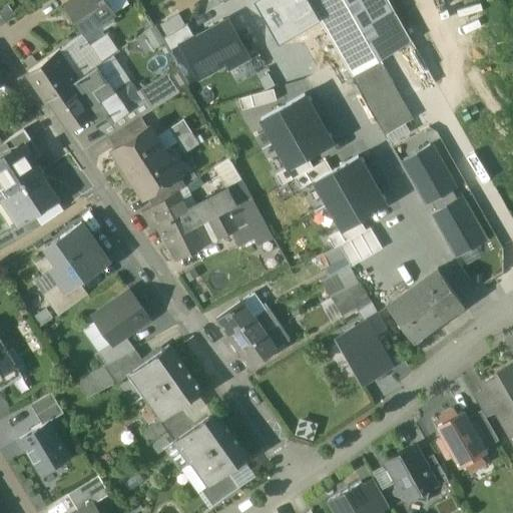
[(103,0),(71,0),(63,6),(82,34),(96,25),(113,14),(103,0)]
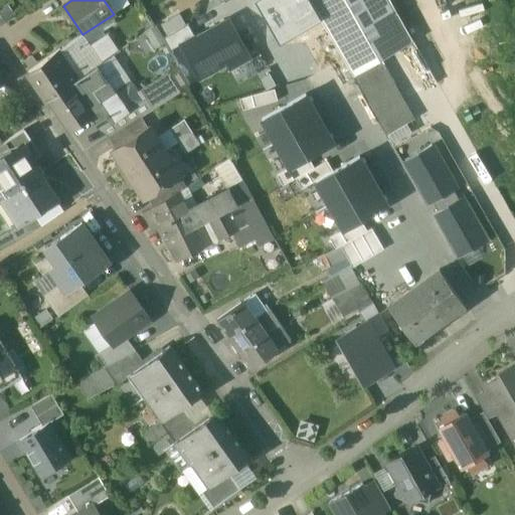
[(323,24),(309,0),(262,0),(254,4),(280,48),(323,24)]
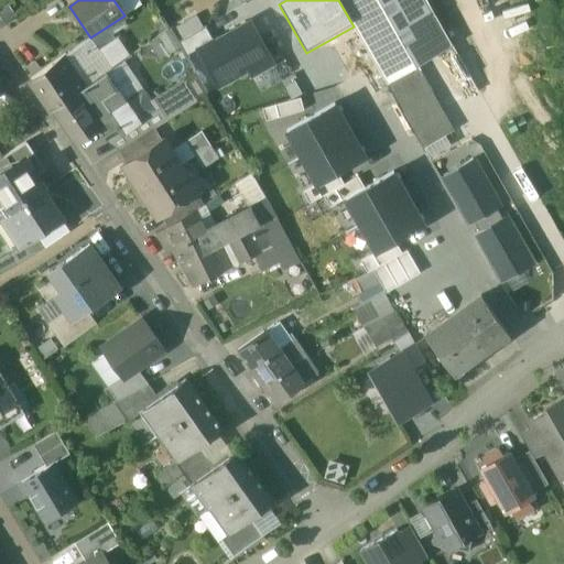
[(338,0),(354,26),(386,84),(418,66),(451,46),(424,0),(338,0)]
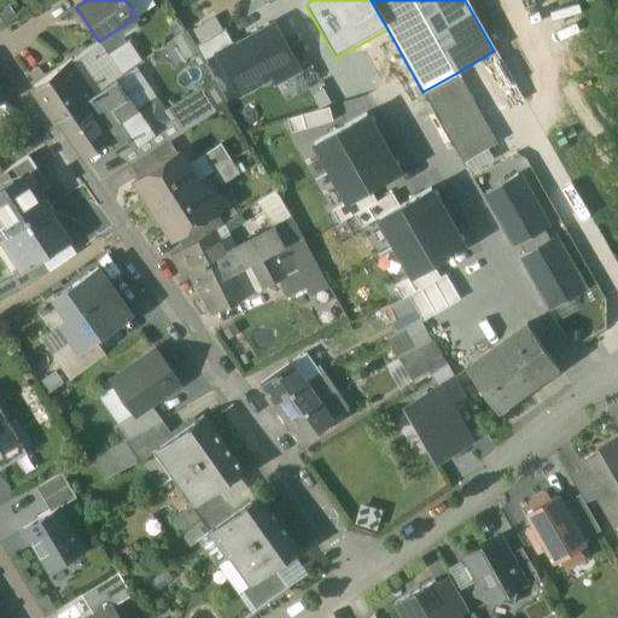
[(274,24),(233,46),(232,44),(216,53),(238,93),(295,62),(274,24)]
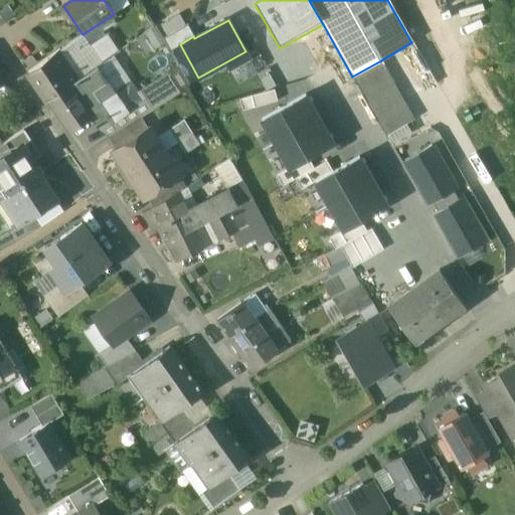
[(82,34),(73,40),(61,51),(65,57),(78,77),(115,53),(97,25),(82,34)]
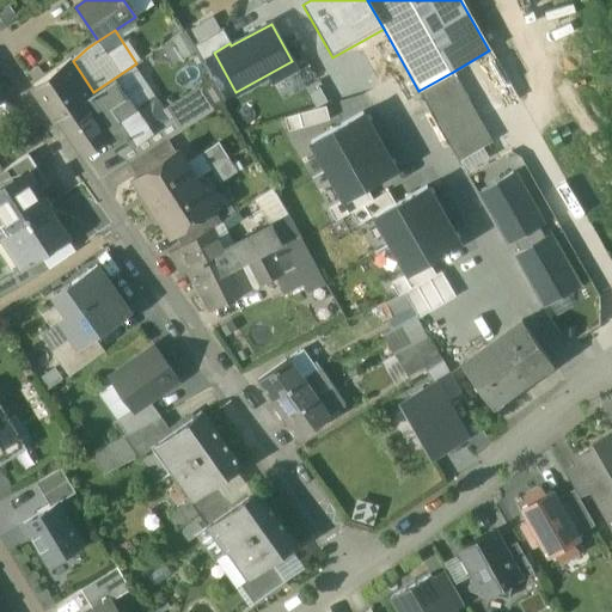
[(194,48),(185,31),(175,37),(184,53),(194,48)]
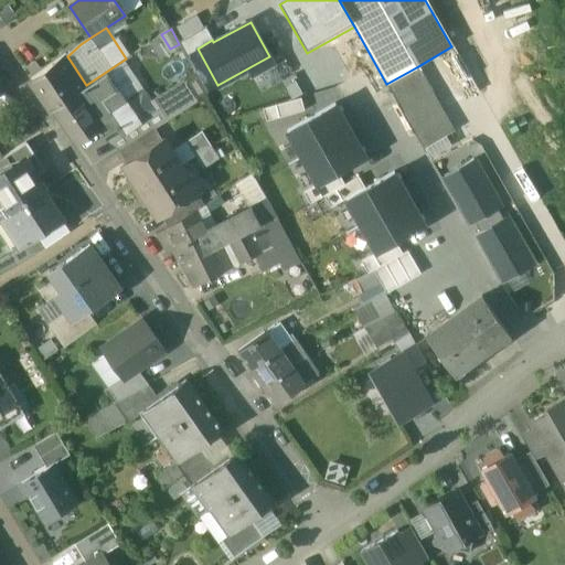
[(67,56),(46,71),(56,86),(67,78),(62,70),(72,63),(67,56)]
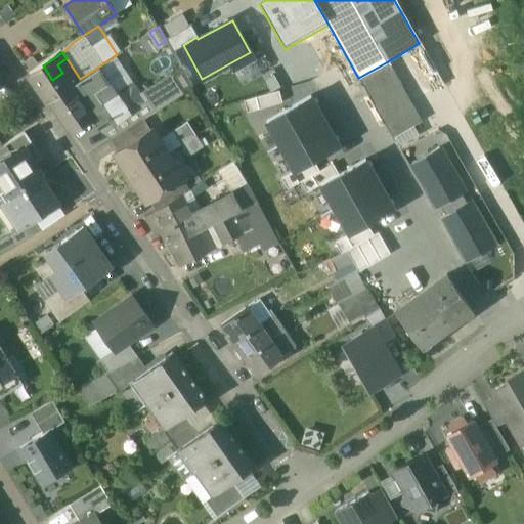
[(80,79),(67,58),(57,64),(62,73),(72,86),(81,80),(81,79),(80,79)]
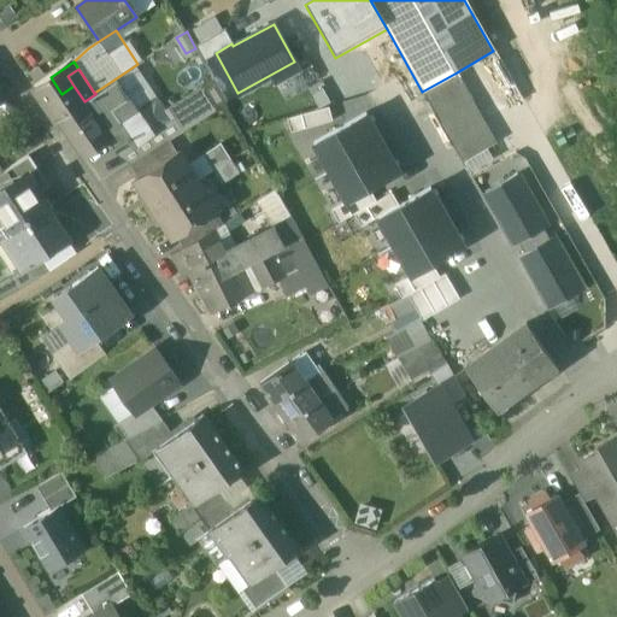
[(153,103),(131,71),(116,81),(136,111),(139,113),(153,103)]
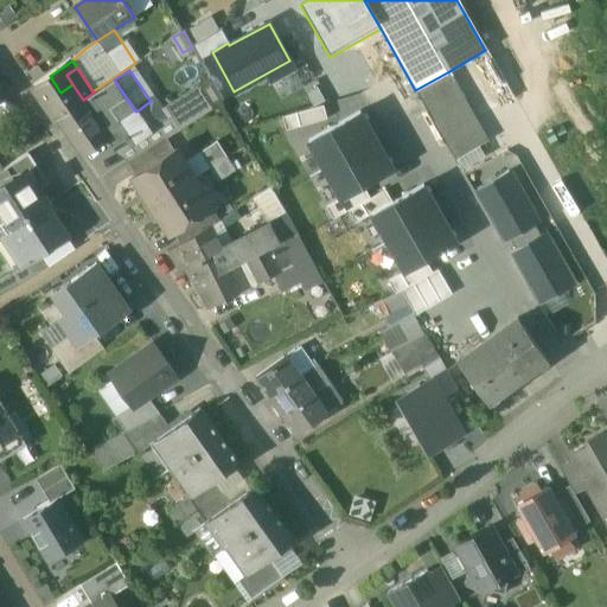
[(449,71),(415,90),(434,122),(467,103),(449,71)]
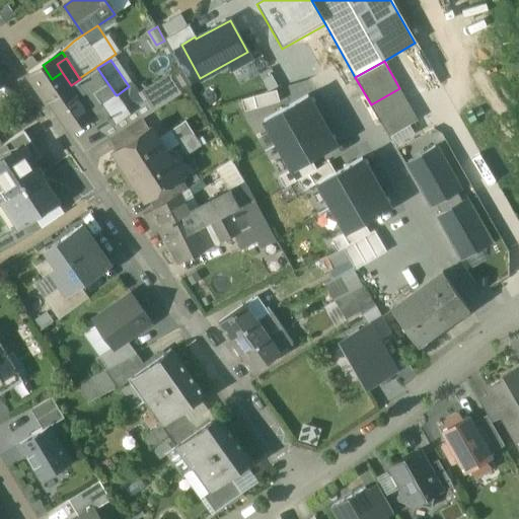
[(62,72),(52,79),(43,65),(29,73),(49,100),(70,85),(71,85),(62,72)]
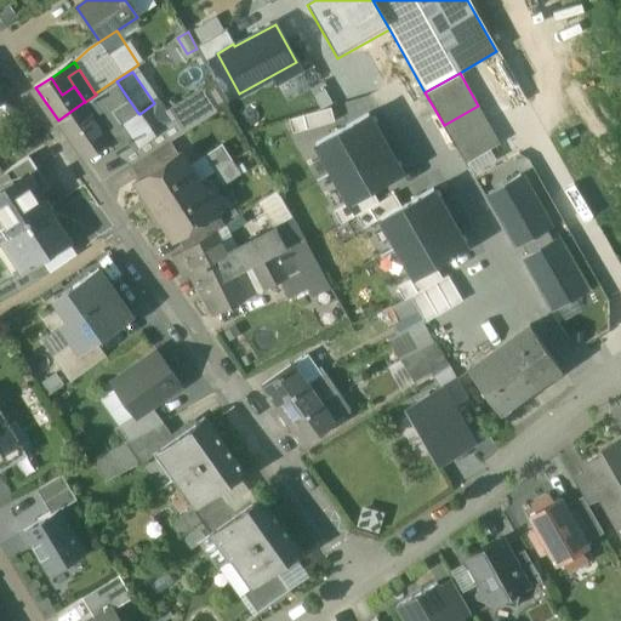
[(85,102),(84,102),(108,136),(106,137),(114,149),(130,138),(131,138),(131,137),(132,137),(123,123),(137,112),(117,81),(96,95),(85,102)]
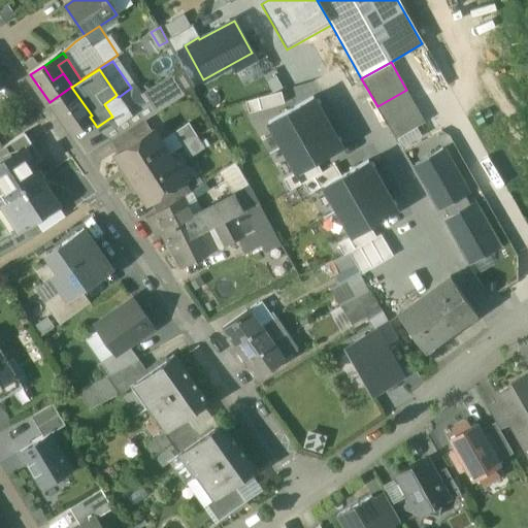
[(171,76),(144,94),(156,111),(183,94),(171,76)]
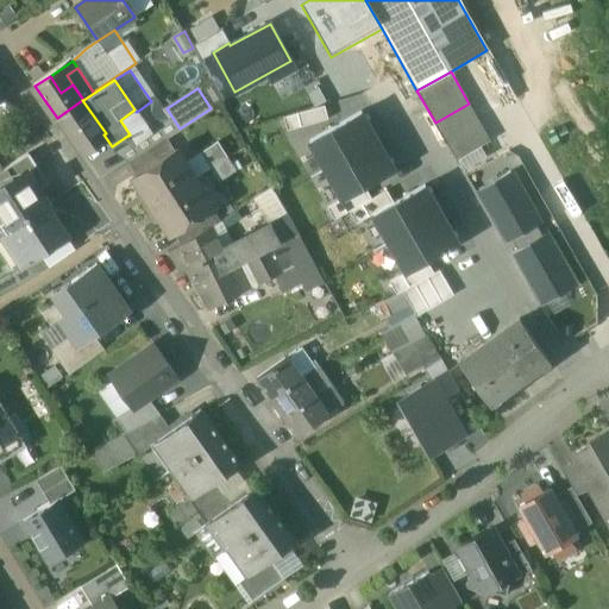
[(106,133),(82,100),(57,118),(81,151),(104,135),(106,133)]
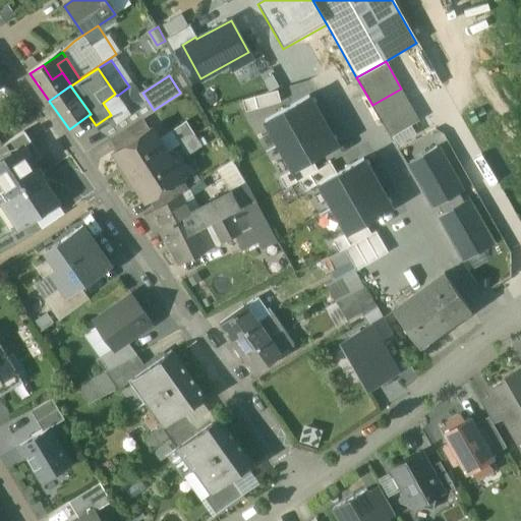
[(129,87),(117,96),(115,94),(103,103),(111,115),(110,115),(110,116),(109,116),(113,122),(143,102),(132,85),(129,87)]
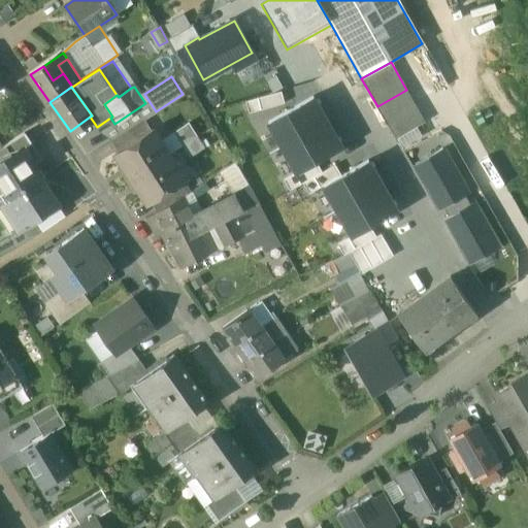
[(406,90),(377,106),(382,113),(388,109),(401,133),(424,120),(406,90)]
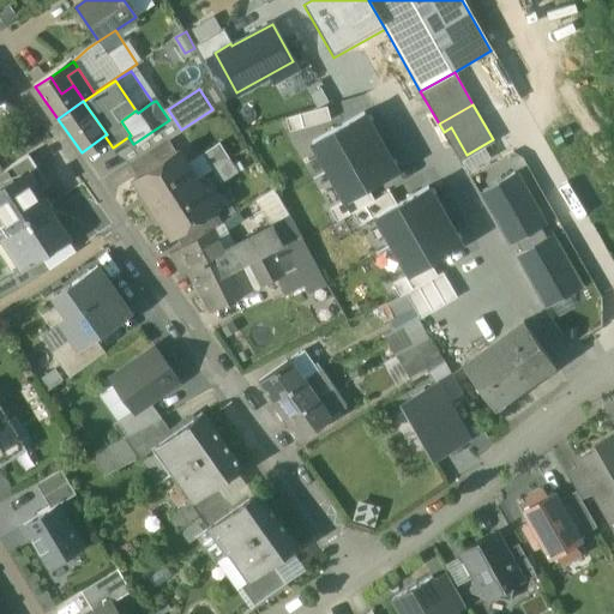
[(325,107),(286,119),(290,132),(330,121),(325,107)]
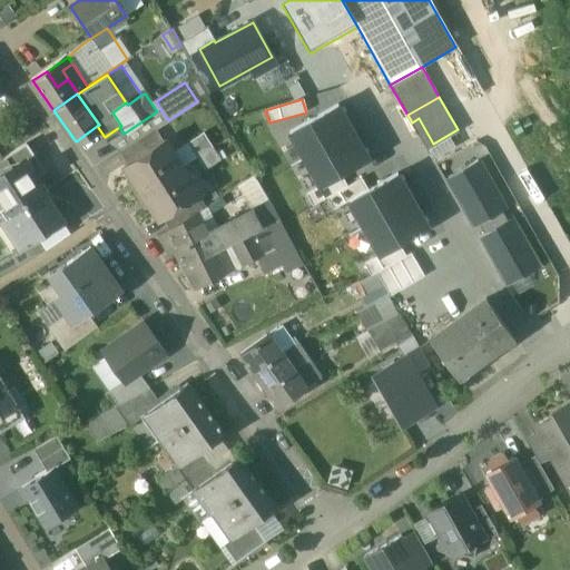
[(288,133),(304,159),(354,131),(340,104),(288,133)]
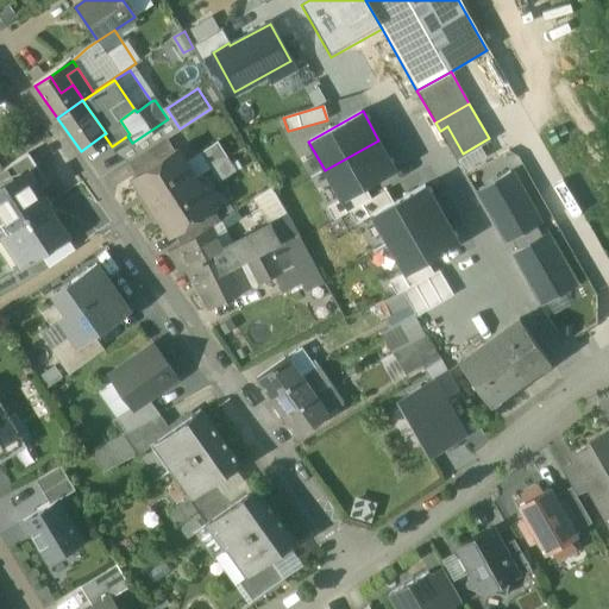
[(164,138),(129,162),(136,174),(171,150),(164,138)]
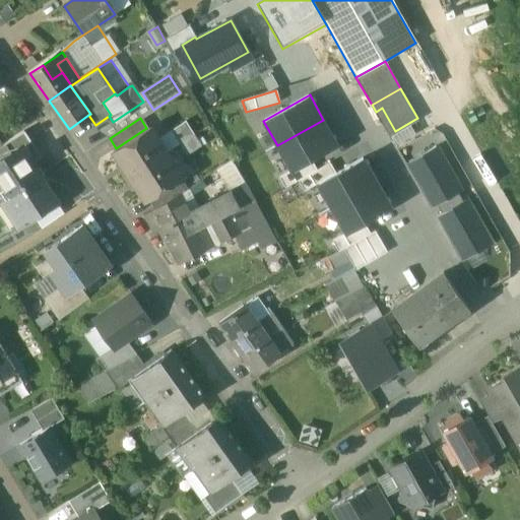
[(336,144),(323,120),(277,145),(291,170),(311,158),(336,144)]
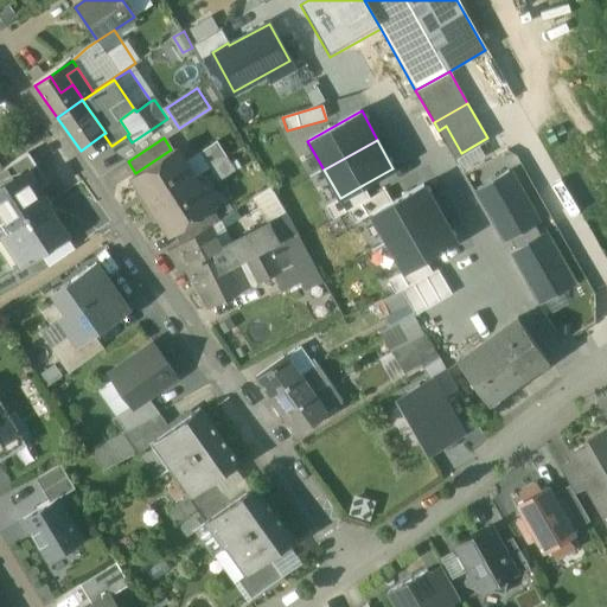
[(215,145),(199,153),(209,167),(223,158),(215,145)]
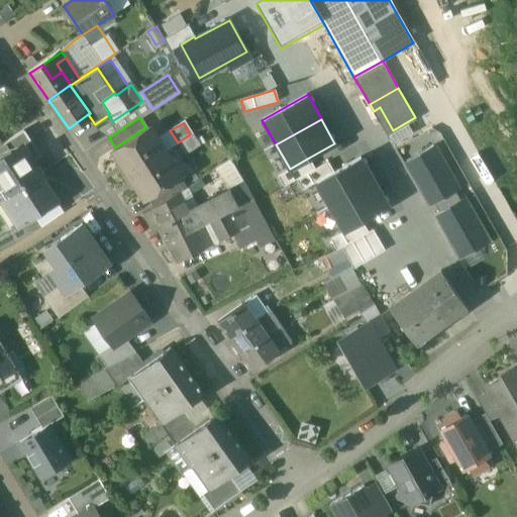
[(115,147),(112,149),(128,175),(166,150),(149,125),(145,127),(115,147)]
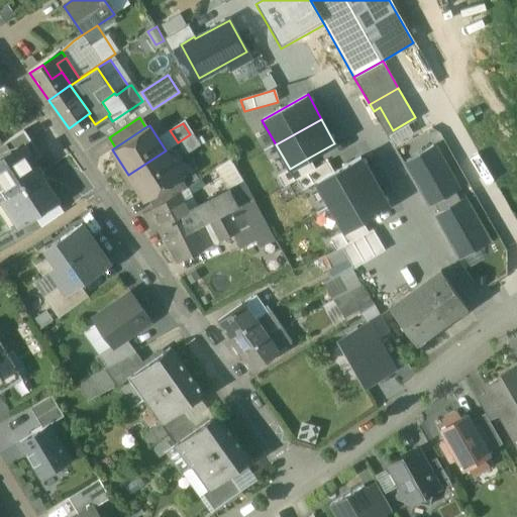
[(23,131),(4,143),(11,153),(21,147),(30,141),(23,131)]
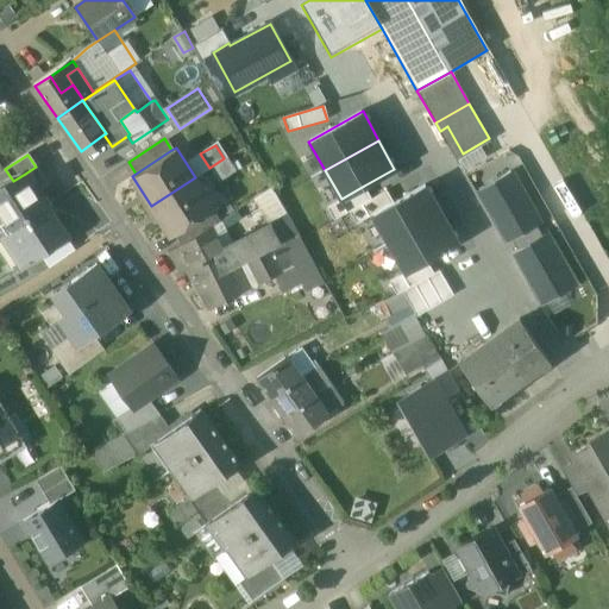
[(224,158),(209,168),(218,181),(232,173),(224,158)]
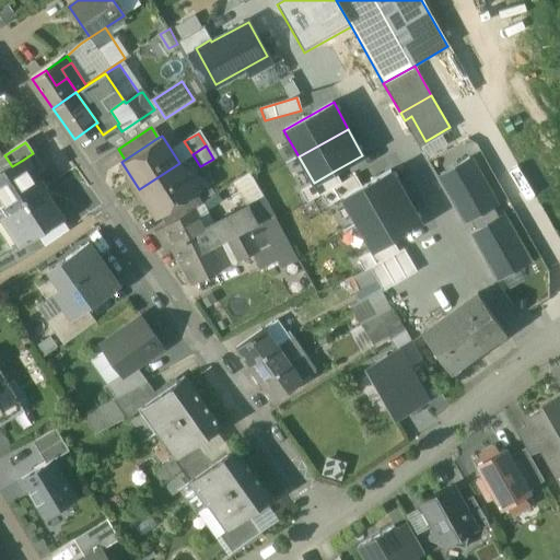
[(468,158),(440,174),(467,221),(469,220),(492,207),(496,205),(468,158)]
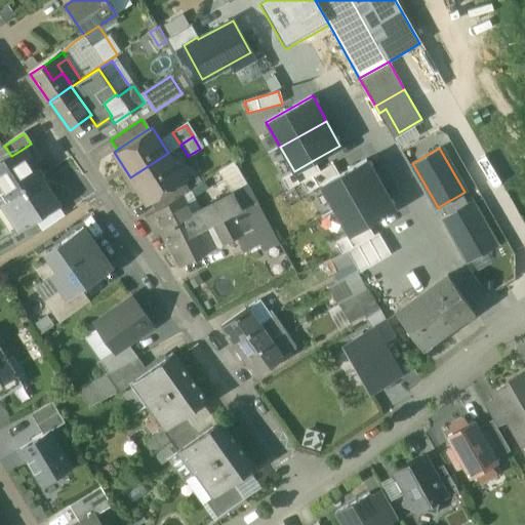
[(11,156),(0,163),(0,183),(9,197),(40,176),(22,150),(11,156)]
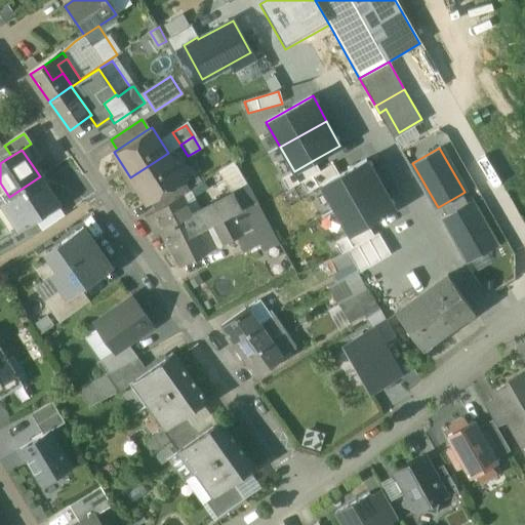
[(168,153),(130,177),(146,202),(150,200),(180,180),(184,177),(168,153)]
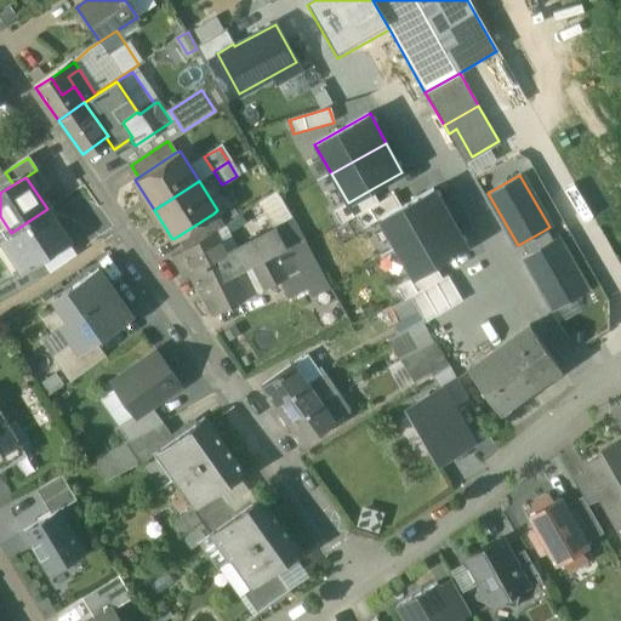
[(379,203),(371,189),(348,203),(334,210),(341,223),(355,216),(379,203)]
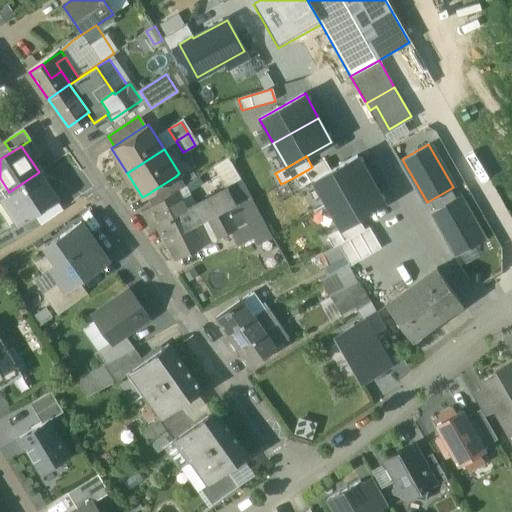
[(312,181),(326,205),(371,179),(358,156),(330,171),(312,181)]
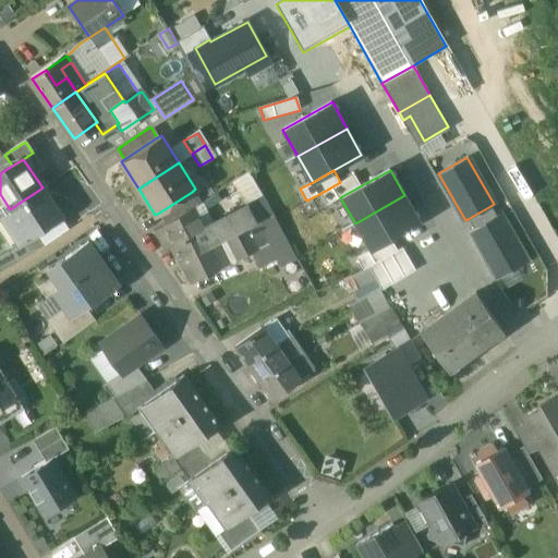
[(340,182),(319,194),(326,206),(340,197),(360,186),(353,174),(340,182)]
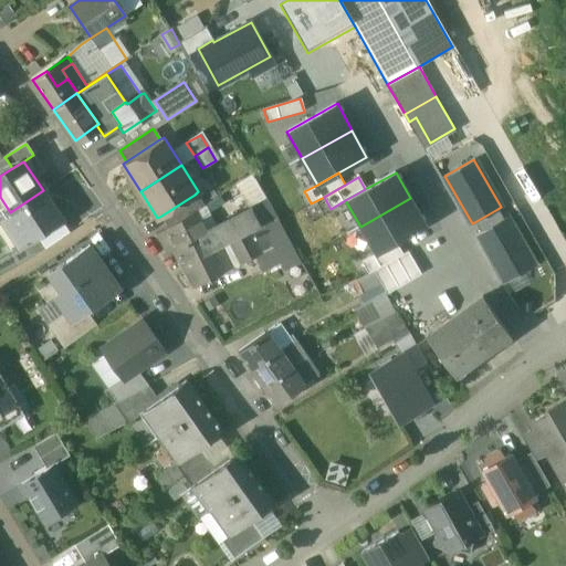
[(10,212),(0,219),(0,220),(19,249),(23,245),(24,247),(41,236),(63,221),(43,190),(10,212)]
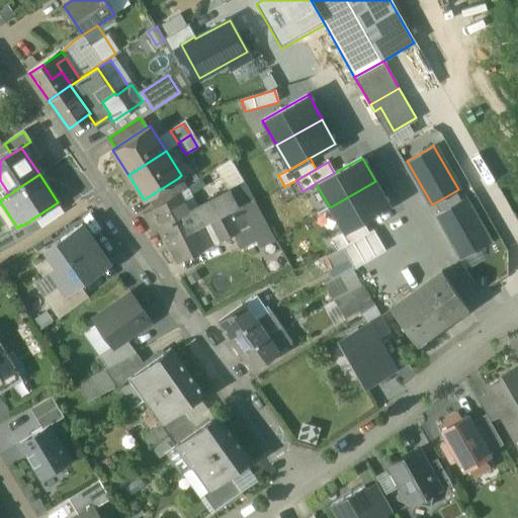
[(178,178),(148,197),(155,207),(179,192),(185,188),(178,178)]
